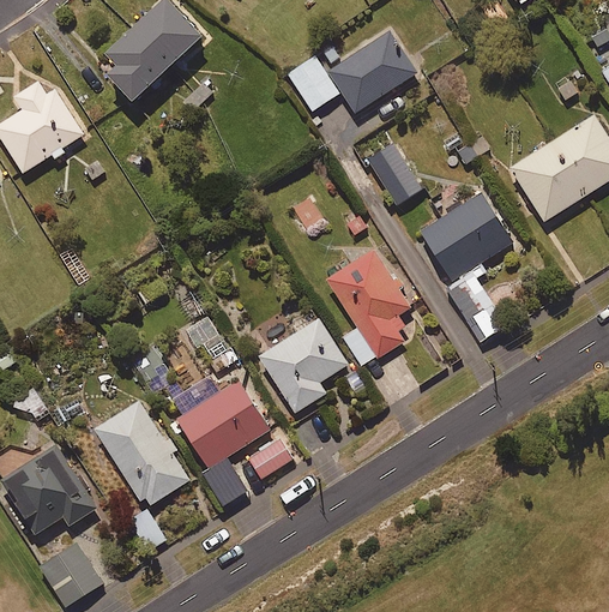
[(205,39),(168,0),(108,58),(114,82),(136,105),(205,39)]
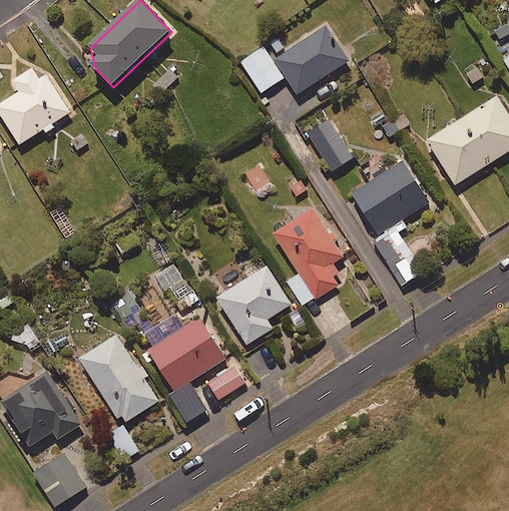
[(348,61),(325,26),(274,59),(297,94),(348,61)]
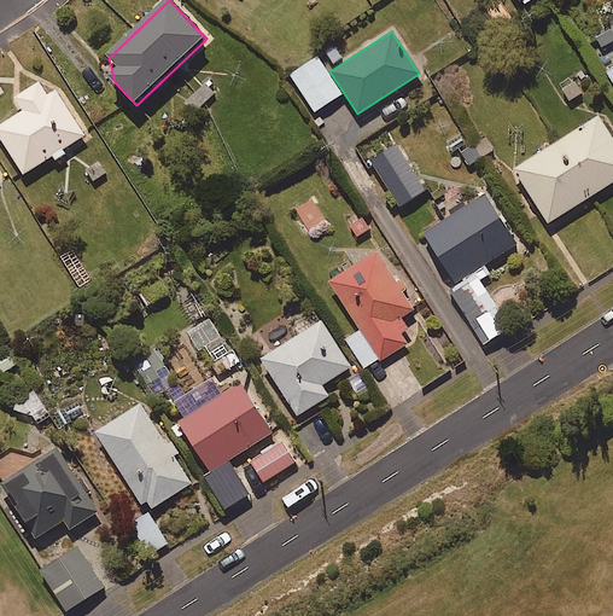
[(340,93),(315,56),(287,75),(314,112),(340,93)]
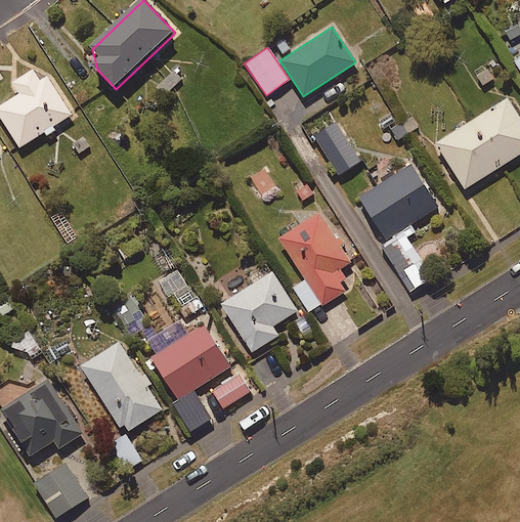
[(38,77),(32,69),(10,83),(17,94),(0,105),(0,119),(18,147),(71,115),(50,83),(38,77)]
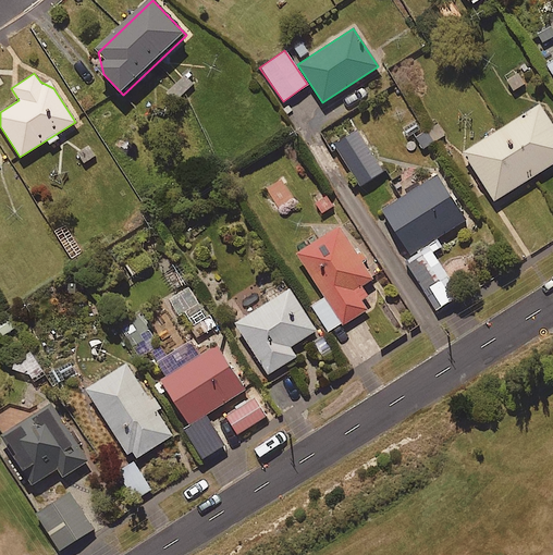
[(192,83),(182,73),(164,91),(174,101),(192,83)]
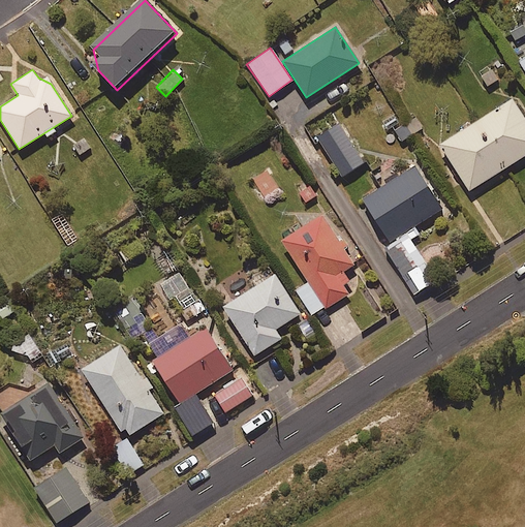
[(524,154),(524,121),(512,99),(440,145),(469,190),(524,154)]
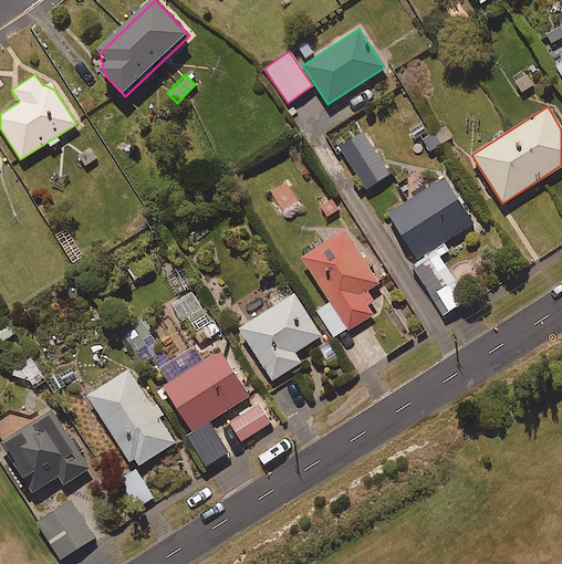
[(449,137),(443,126),(422,141),(428,150),(449,137)]
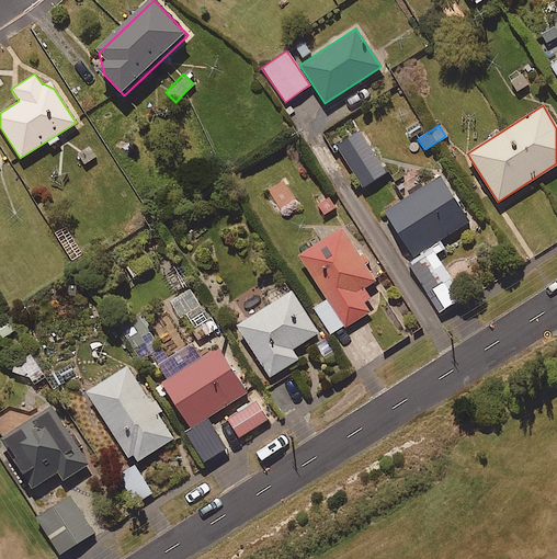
[(385,173),(360,133),(337,147),(362,187),(385,173)]
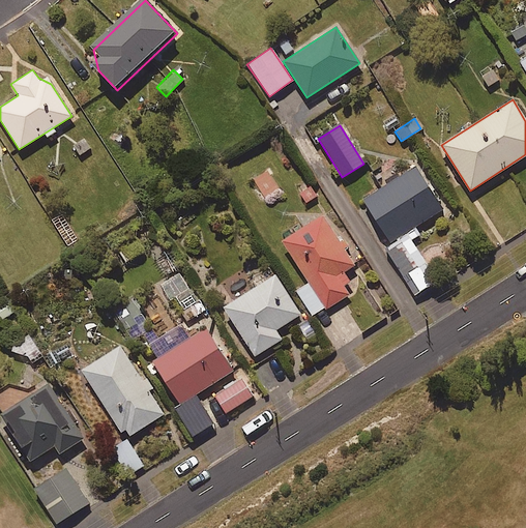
[(442,208),(415,167),(363,201),(389,242),(383,246),(414,296),(437,282),(410,239),(418,234),(413,227),(442,208)]
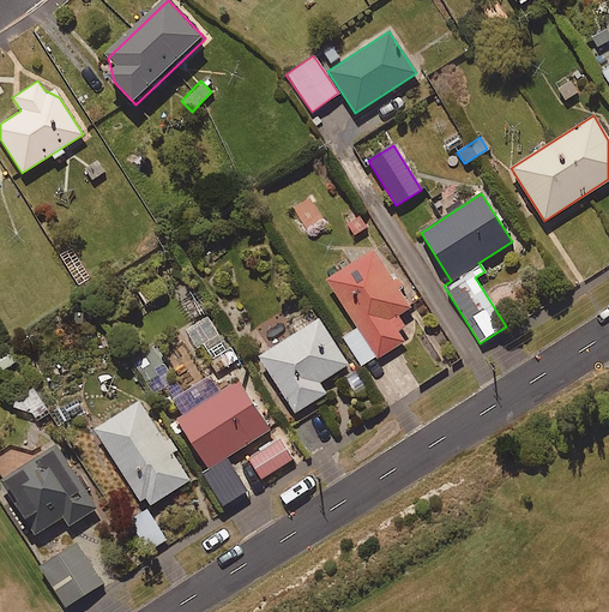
[(409,309),(374,251),(327,280),(356,327),(342,336),(361,367),(410,337),(397,316),(409,309)]
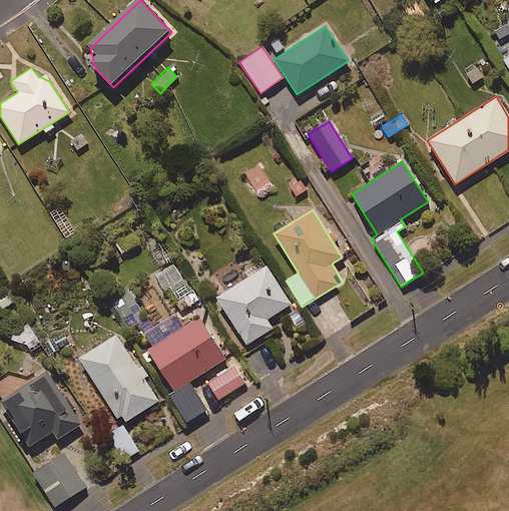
[(291,305),(267,268),(216,299),(246,345),(272,329),(266,320),(291,305)]
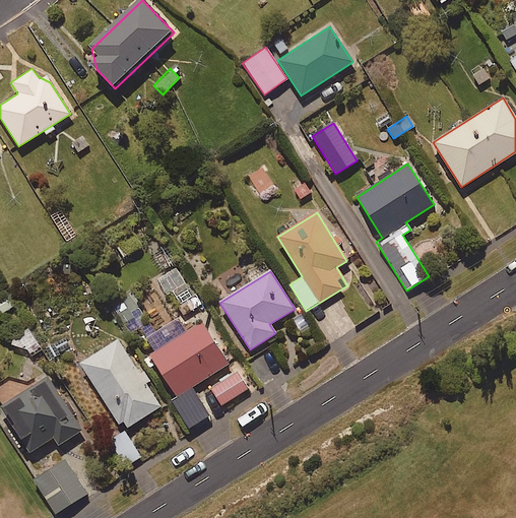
[(229,364),(202,323),(150,355),(177,396),(229,364)]
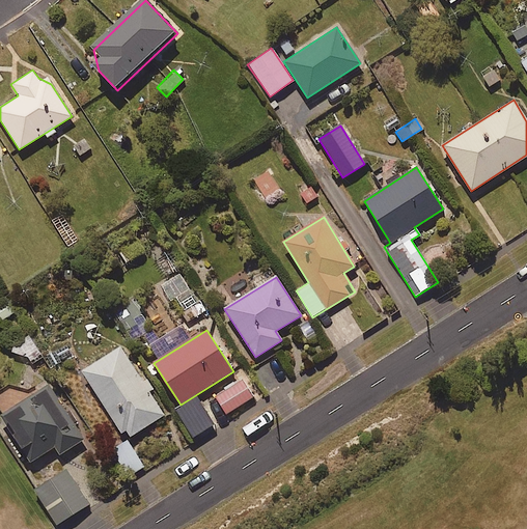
[(40,356),(28,336),(17,343),(30,363),(40,356)]
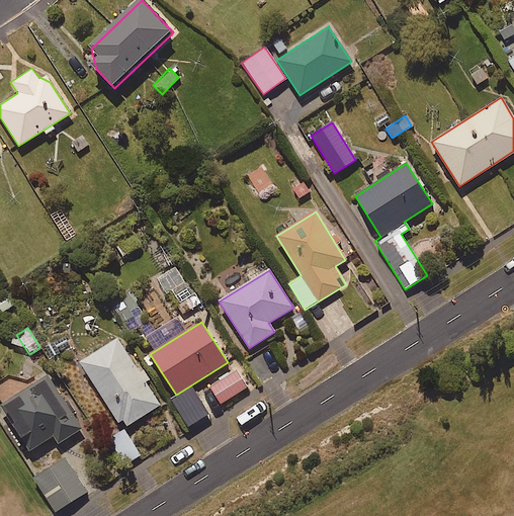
[(159,405),(116,338),(80,362),(121,429),(159,405)]
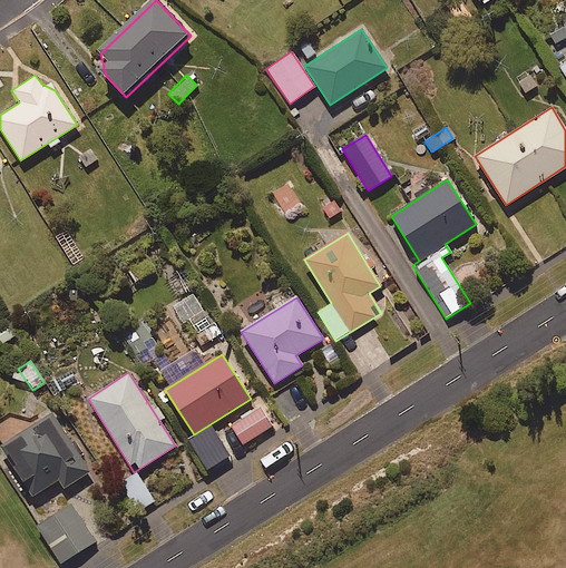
[(270,427),(259,407),(230,424),(242,443),(270,427)]
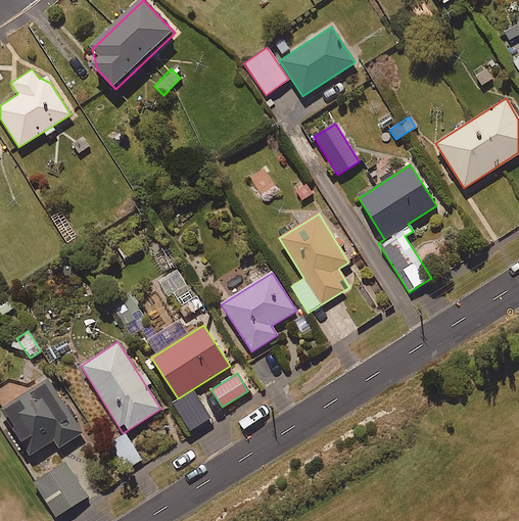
[(82,431),(43,381),(3,413),(35,454),(52,440),(59,448),(82,431)]
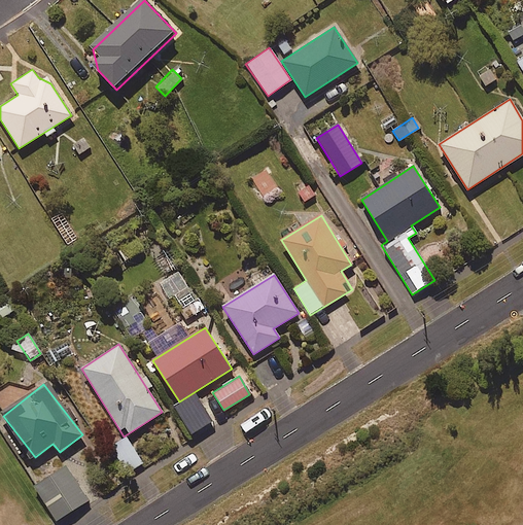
[(141,462),(126,439),(111,449),(127,473),(141,462)]
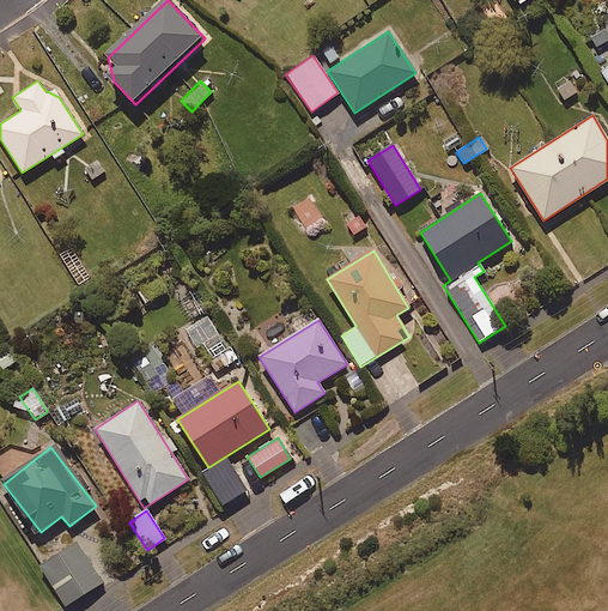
[(101,582),(76,543),(37,567),(64,606),(101,582)]
